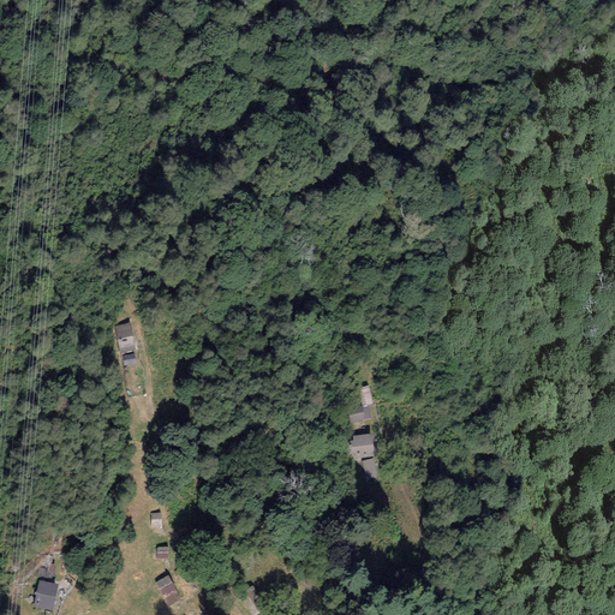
[(131,324),(115,327),(120,354),(136,352),(131,324)]
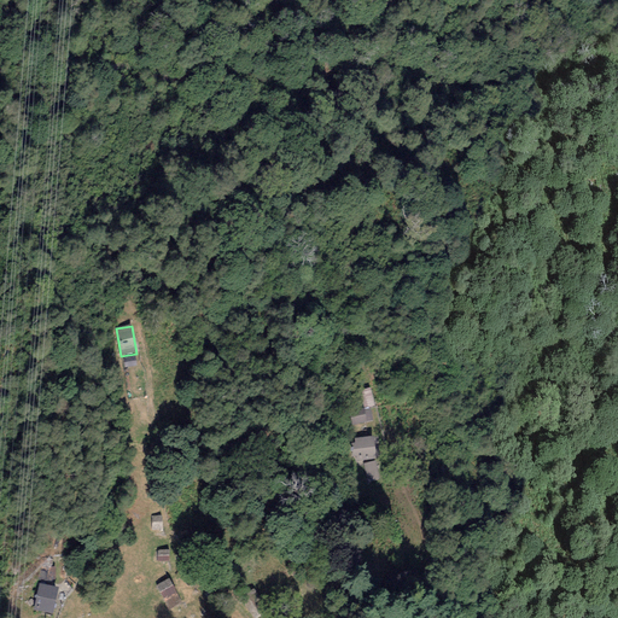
[(135,357),(123,359),(124,368),(136,367),(135,357)]
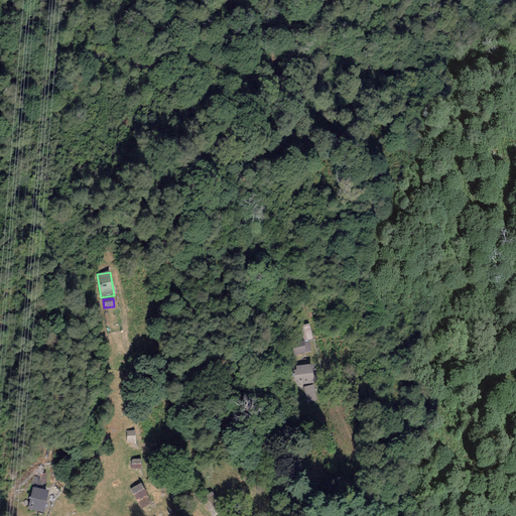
[(305,340),(288,344),(291,356),(308,351),(305,340)]
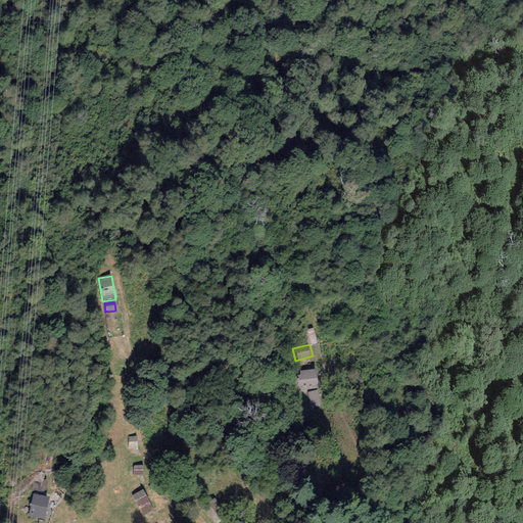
[(312,370),(297,371),(297,375),(295,376),(296,388),(299,387),(299,390),(314,389),(312,370)]
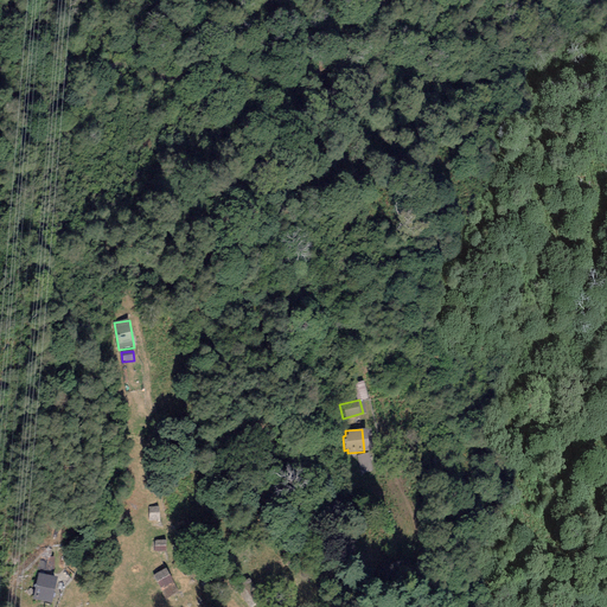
[(370,471),(365,453),(356,457),(360,474),(370,471)]
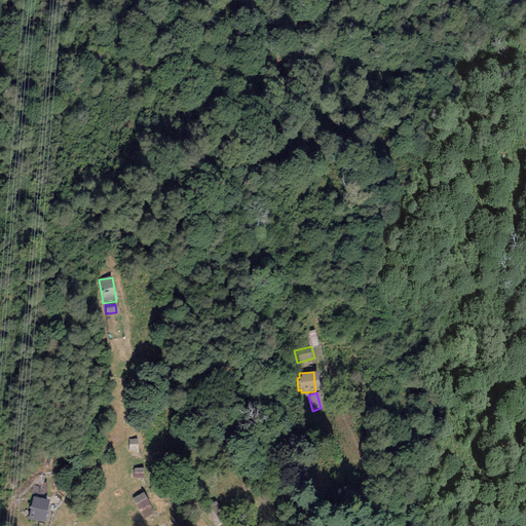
[(139,440),(129,440),(129,451),(139,451),(139,440)]
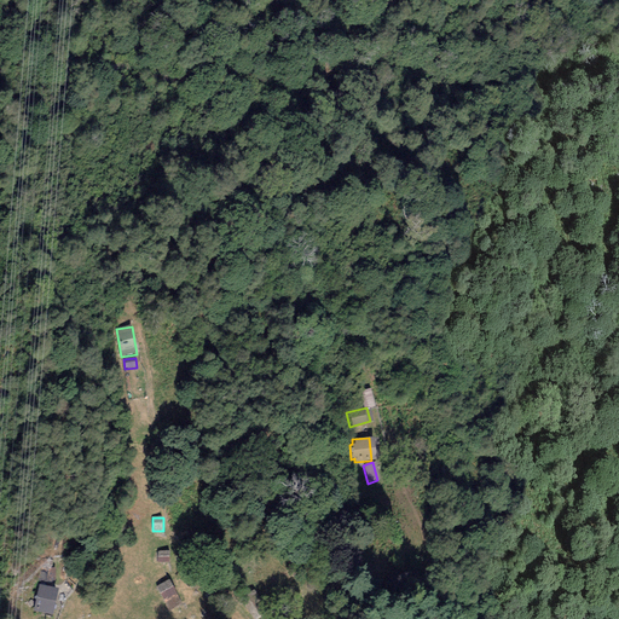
[(169,551),(157,551),(157,562),(169,562),(169,551)]
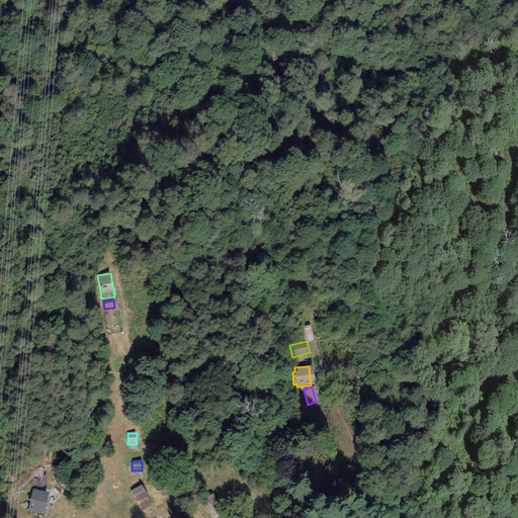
[(153,506),(142,486),(132,492),(142,511),(153,506)]
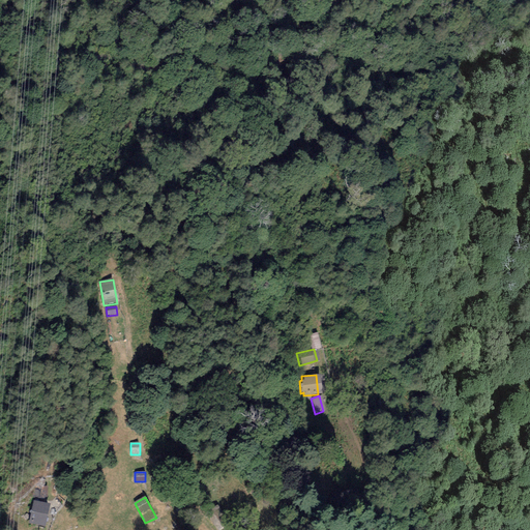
[(51,505),(34,501),(29,524),(46,528),(51,505)]
